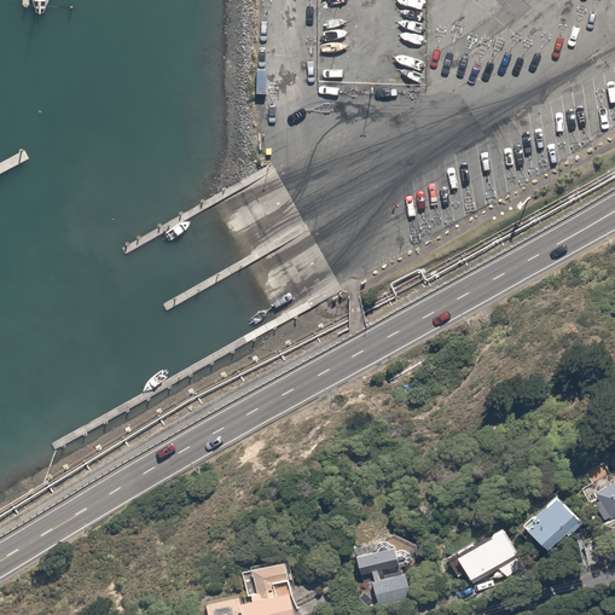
[(614,517),(614,482),(596,493),(610,520),(614,517)]
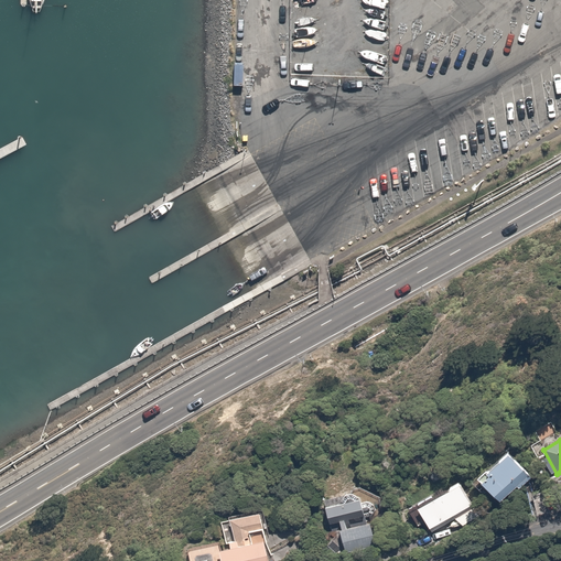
[(531,477),(510,451),(476,478),(498,505),(531,477)]
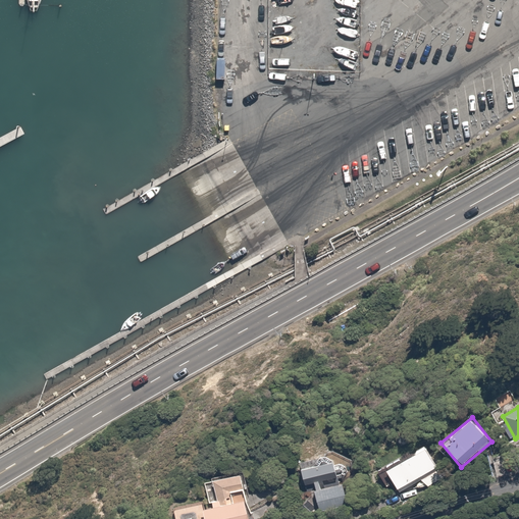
[(426,446),(416,450),(418,455),(385,471),(396,492),(419,481),(422,486),(442,477),(426,446)]
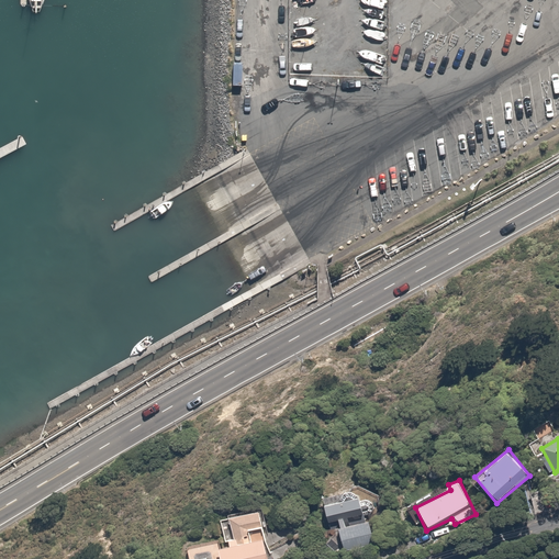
[(325,507),(328,522),(335,520),(342,552),(372,547),(364,500),(325,507)]
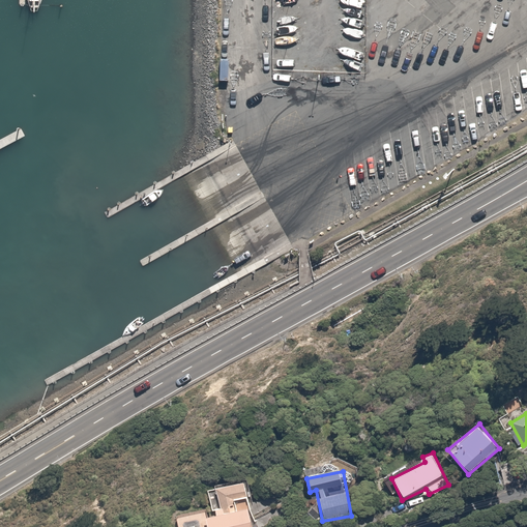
[(175,518),(176,526),(253,526),(245,481),(214,487),(218,509),(175,518)]
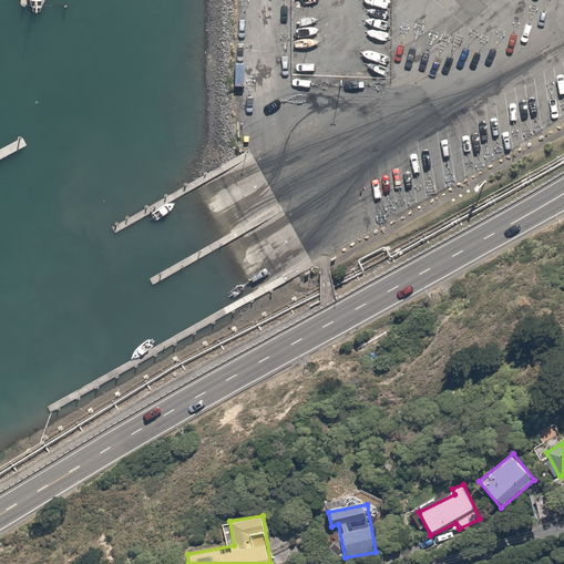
All buildings are outlined.
